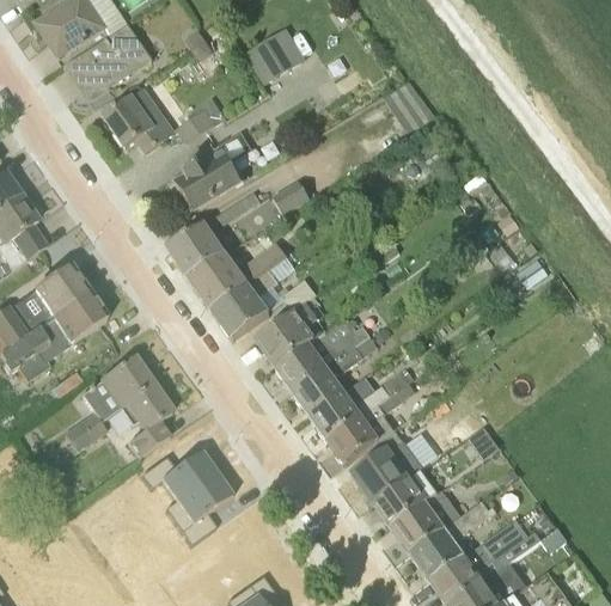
[(65,54),(107,25),(89,0),(67,0),(34,23),(43,37),(50,32),(65,54)]
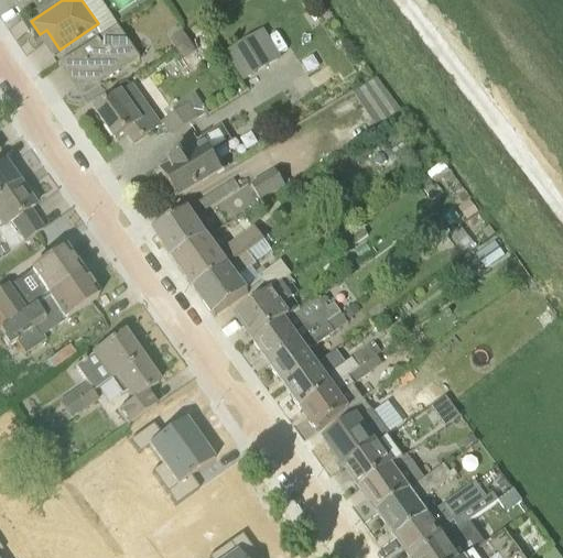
[(85,101),(105,87),(100,80),(140,54),(117,21),(57,62),(58,63),(63,61),(88,97),(84,100),(85,101)]
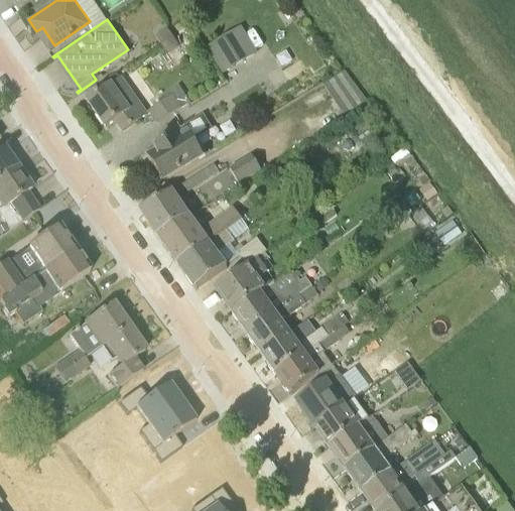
[(205,45),(222,73),(258,50),(242,23),(205,45)]
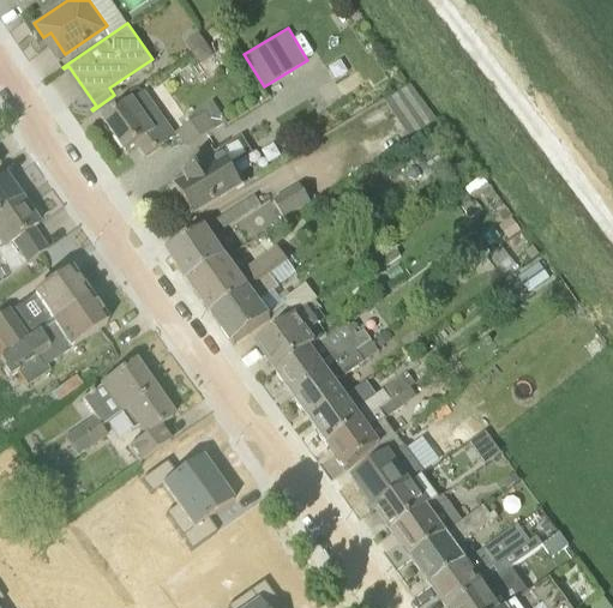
[(185,40),(192,49),(206,41),(199,30),(185,40)]
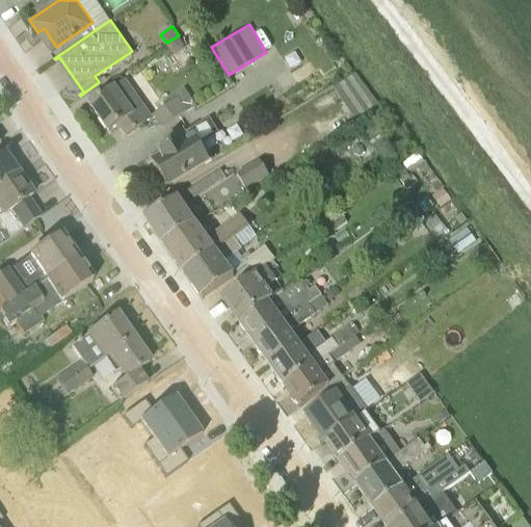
[(179,35),(166,43),(173,52),(185,45),(179,35)]
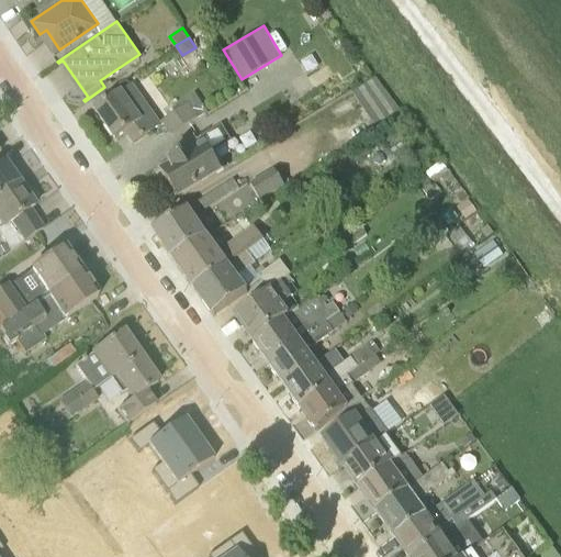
[(371,76),(352,89),(378,126),(396,113),(371,76)]
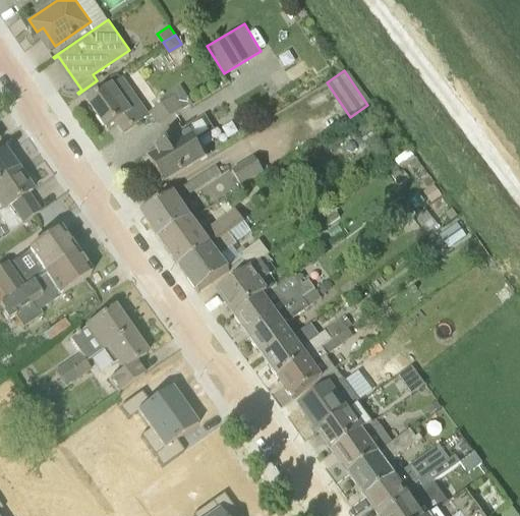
[(123,129),(140,118),(149,112),(122,74),(88,99),(106,125),(116,119),(123,129)]
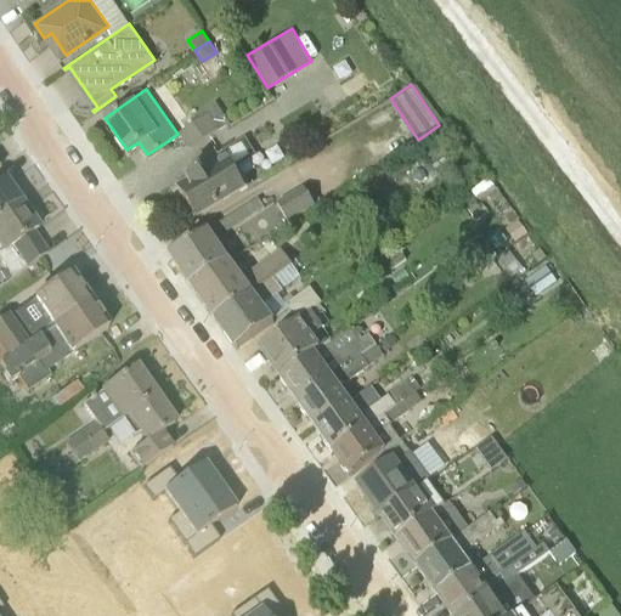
[(190,146),(218,126),(207,111),(179,130),(190,146)]
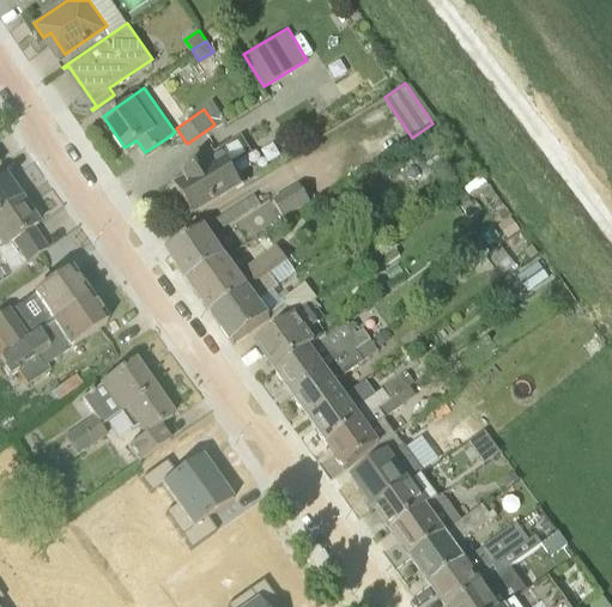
[(446,159),(432,140),(412,155),(424,174),(446,159)]
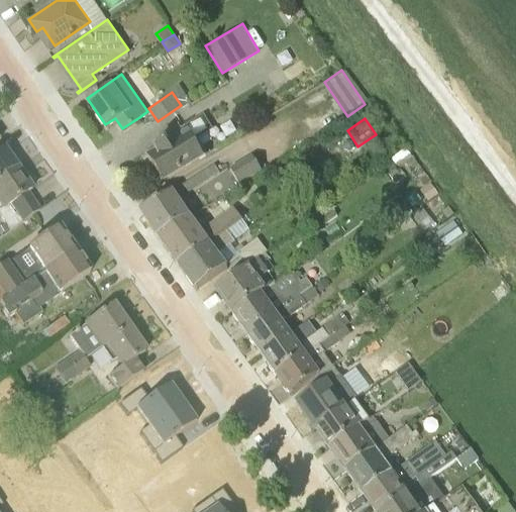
[(182,131),(176,122),(160,131),(164,138),(155,143),(157,146),(146,152),(163,179),(204,154),(188,127),(182,131)]
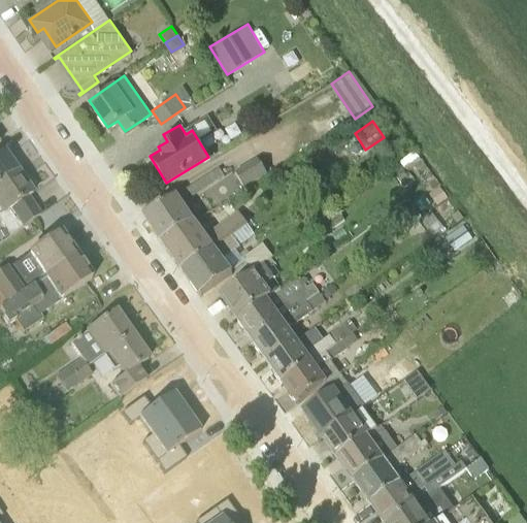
[(0,181),(17,170),(1,149),(0,149),(0,181)]
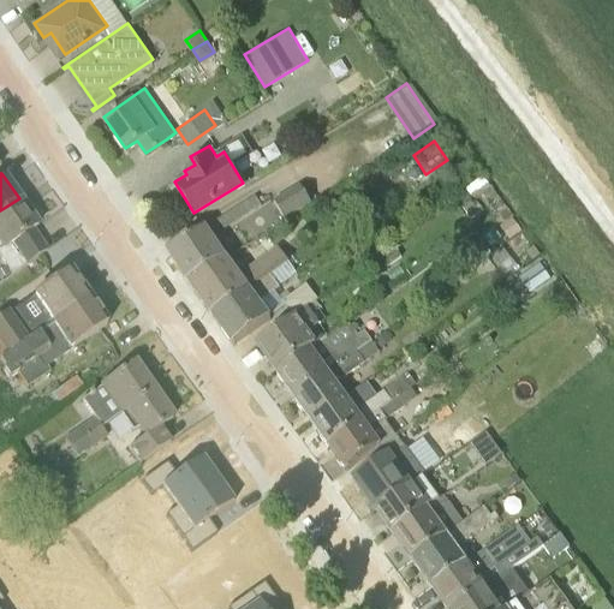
[(285,218),(311,201),(300,183),(274,201),(285,218)]
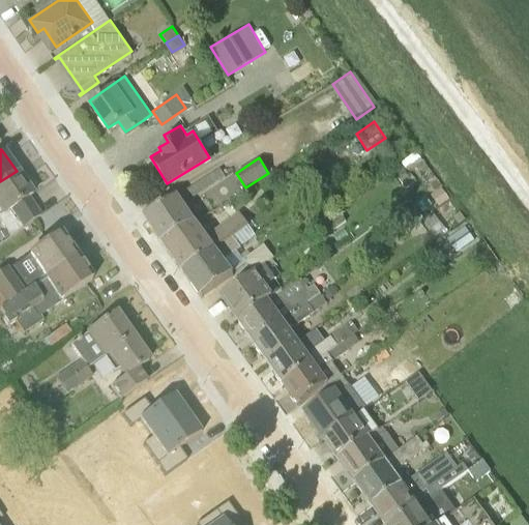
[(225,174),(219,166),(187,187),(193,195),(225,174)]
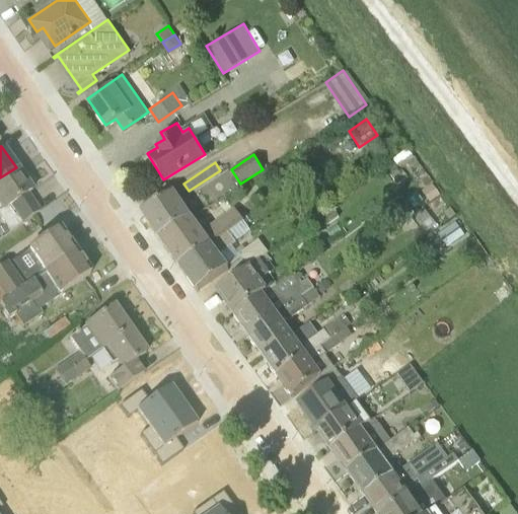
[(395,181),(405,175),(397,164),(388,170),(395,181)]
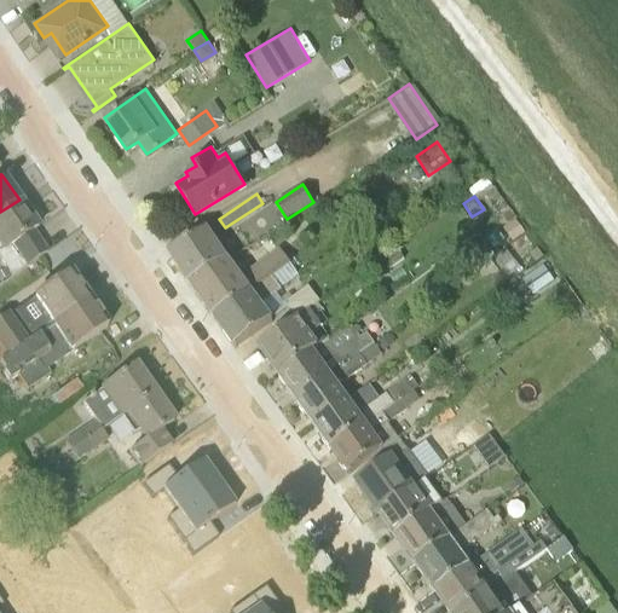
[(46,248),(32,226),(36,224),(19,200),(0,212),(0,244),(1,247),(0,247),(0,256),(11,272),(46,248)]
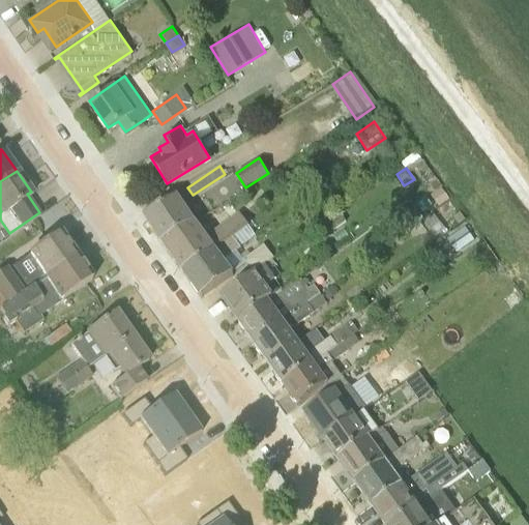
[(433,187),(441,182),(435,174),(428,179),(433,187)]
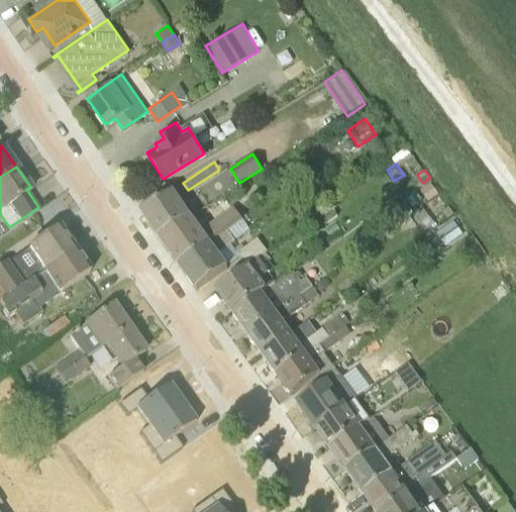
[(430,180),(419,188),(427,198),(437,190),(430,180)]
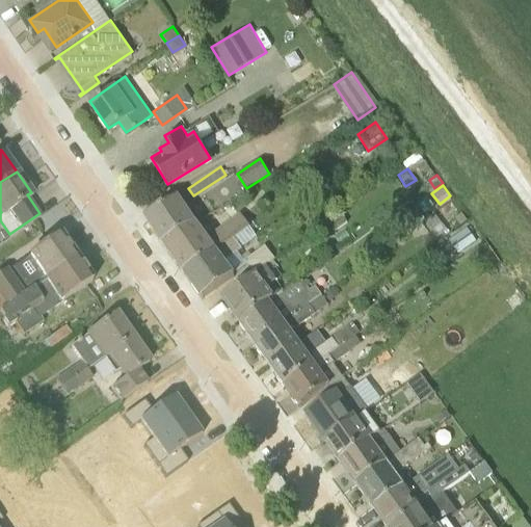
[(161,242),(196,219),(178,193),(143,215),(161,242)]
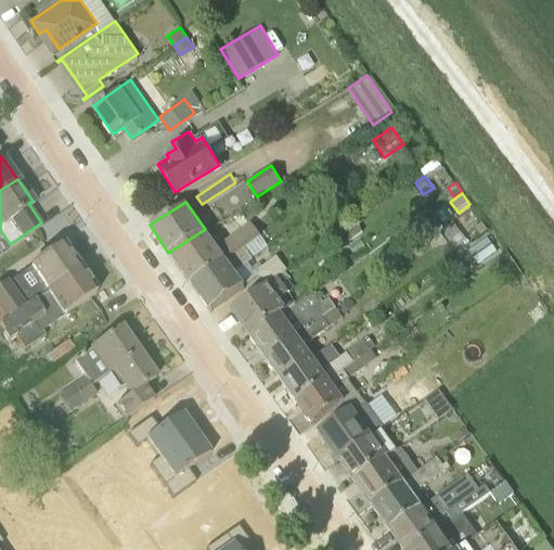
[(438,222),(427,207),(409,220),(419,235),(438,222)]
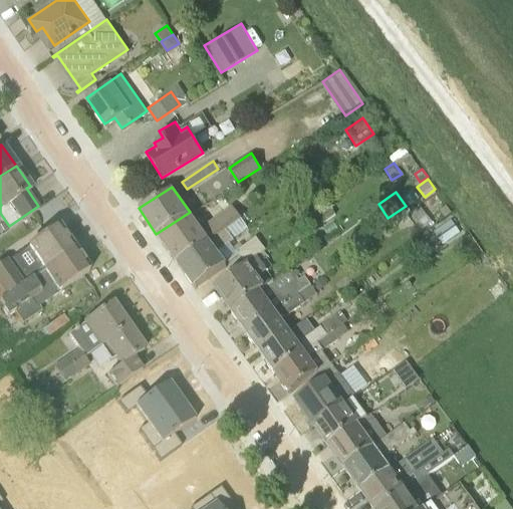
[(433,193),(425,198),(431,207),(439,201),(433,193)]
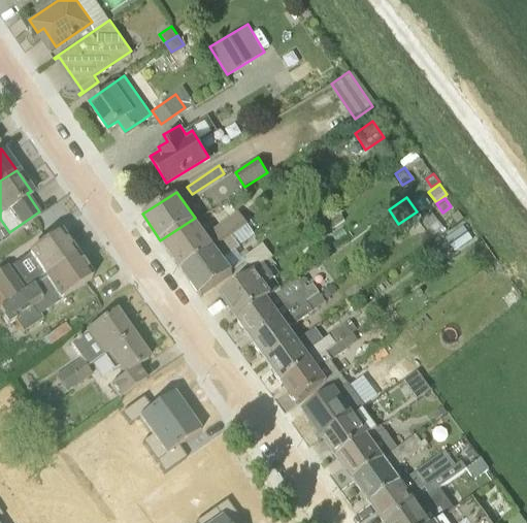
[(342,217),(335,207),(324,216),(331,225),(342,217)]
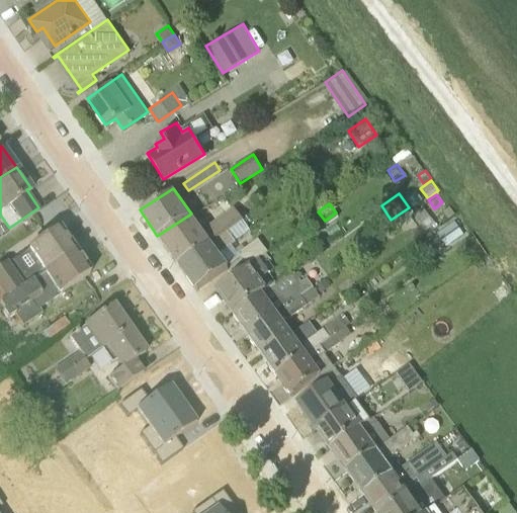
[(446,217),(454,211),(449,203),(441,208),(446,217)]
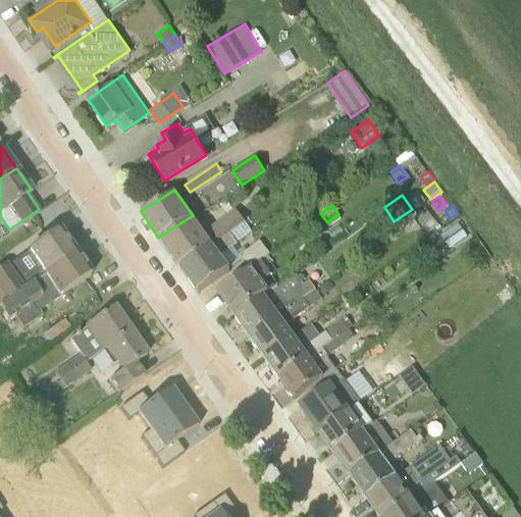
[(158,238),(179,266),(228,230),(242,220),(244,219),(235,207),(204,229),(193,215),(158,238)]
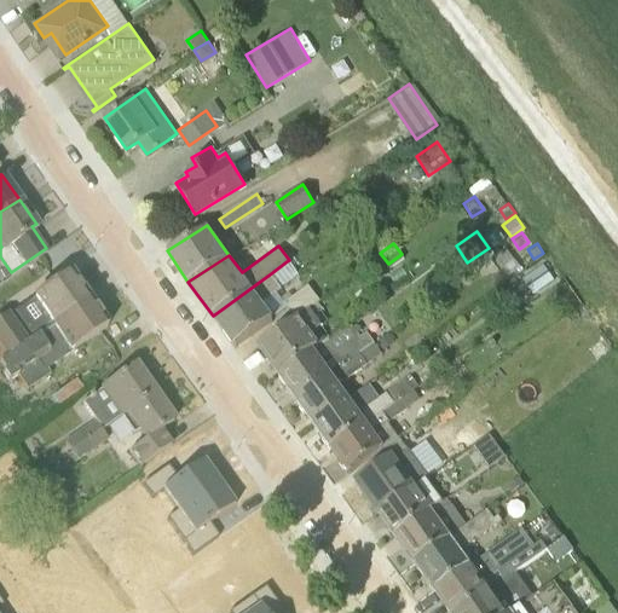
[(295,273),(287,261),(271,273),(279,284),(295,273)]
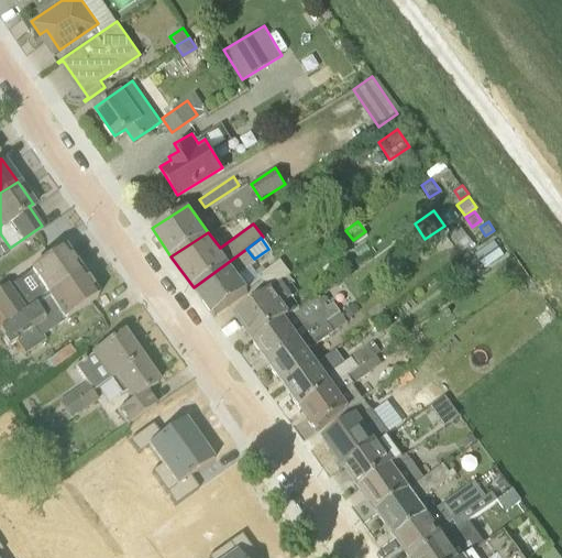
[(477,249),(487,263),(503,252),(493,238),(477,249)]
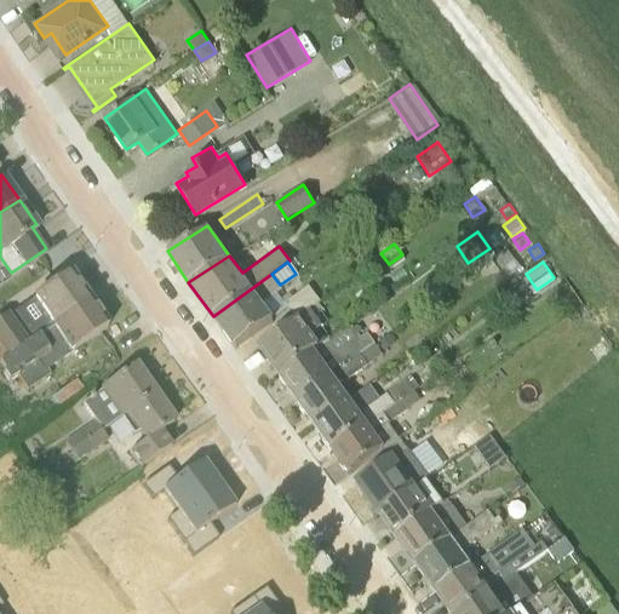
[(39,304),(15,320),(28,339),(89,298),(69,270),(33,296),(39,304)]
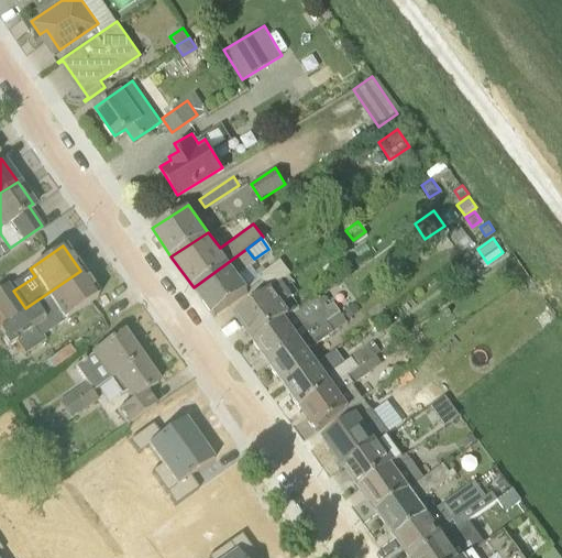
[(246,249),(194,287),(212,314),(248,288),(237,273),(255,260),(254,259),(246,249)]
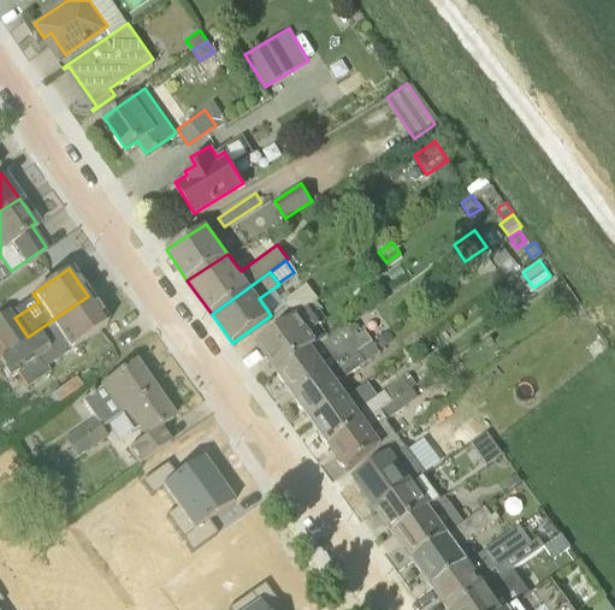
[(559,284),(566,279),(561,272),(557,274),(553,277),(559,284)]
